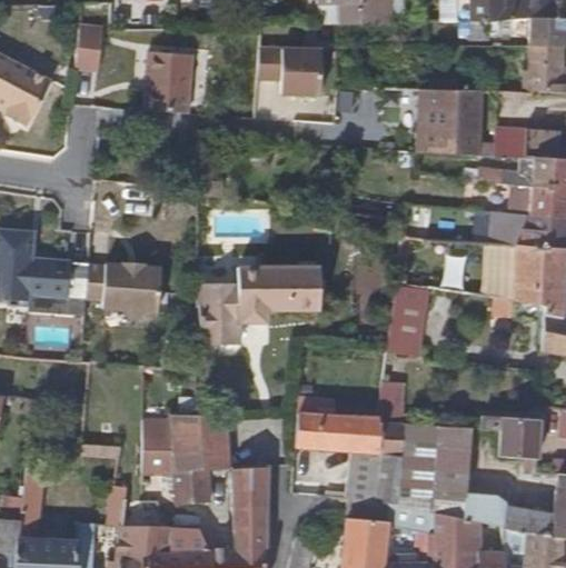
[(316,0),(317,5),(341,3),(341,25),(363,25),(361,0),(316,0)]
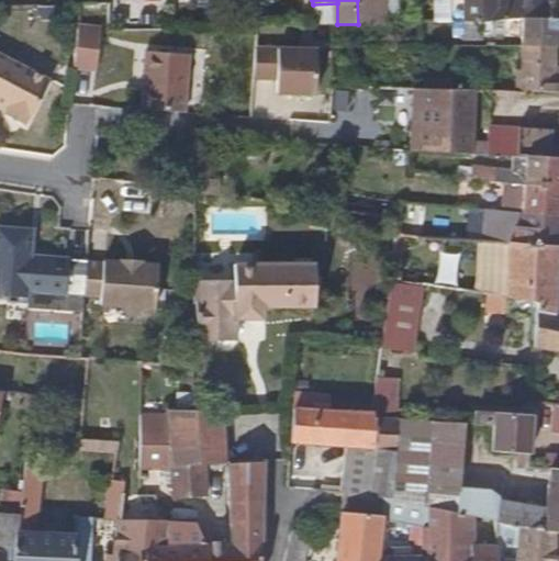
[(357,0),(358,24),(389,23),(388,0),(357,0)]
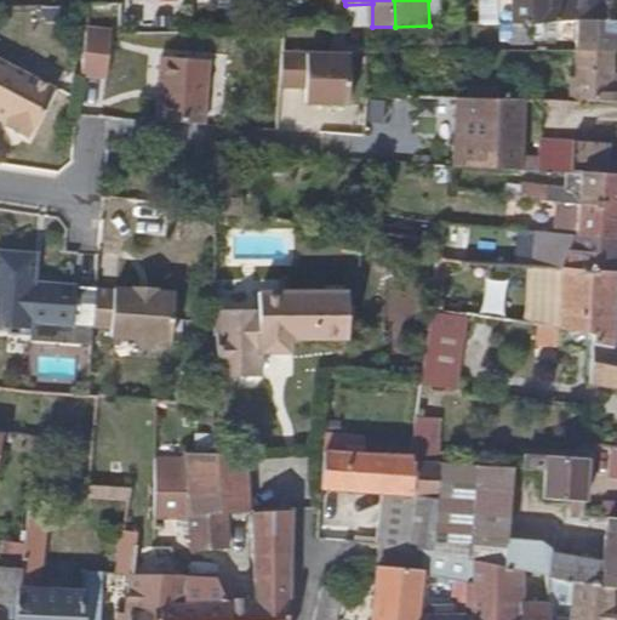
[(550,3),(549,0),(513,0),(513,23),(529,23),(535,22),(549,22),(554,22),(559,22),(559,3),(550,3)]
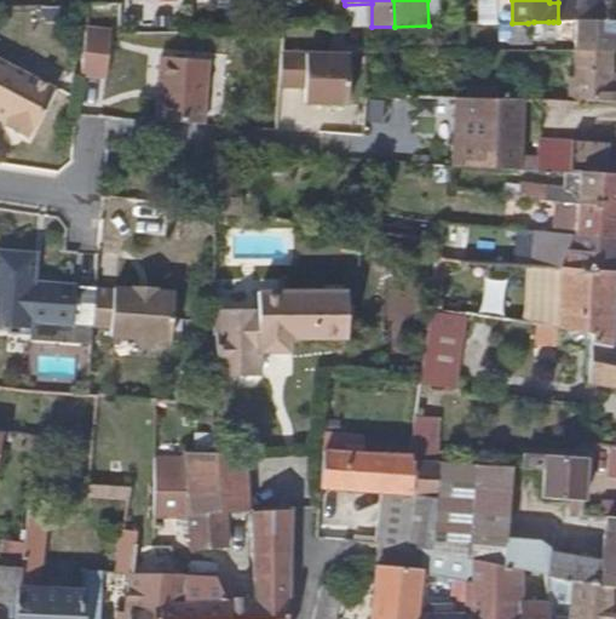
[(615,0),(564,0),(564,3),(558,3),(558,22),(593,22),(615,23),(615,0)]
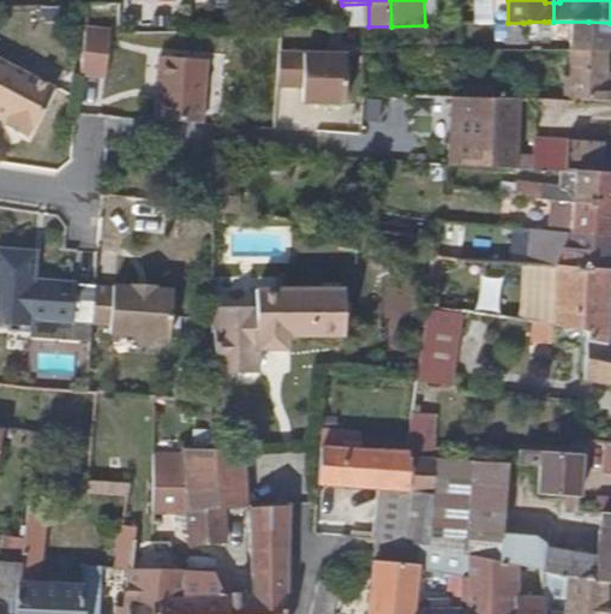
[(610,23),(588,22),(553,22),(549,22),(549,33),(573,34),(573,43),(573,51),(610,52),(610,23)]
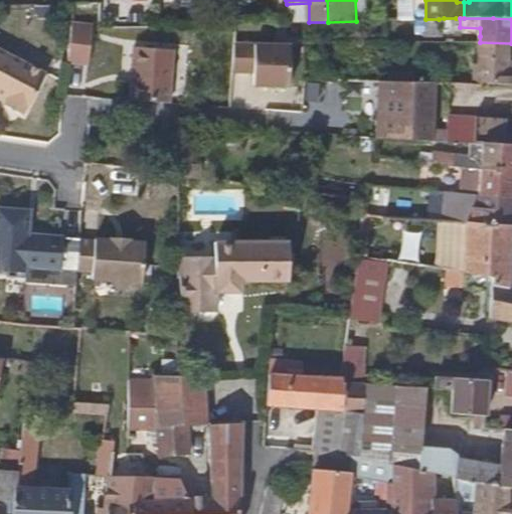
[(425,36),(444,36),(443,29),(439,29),(439,19),(425,19),(425,36)]
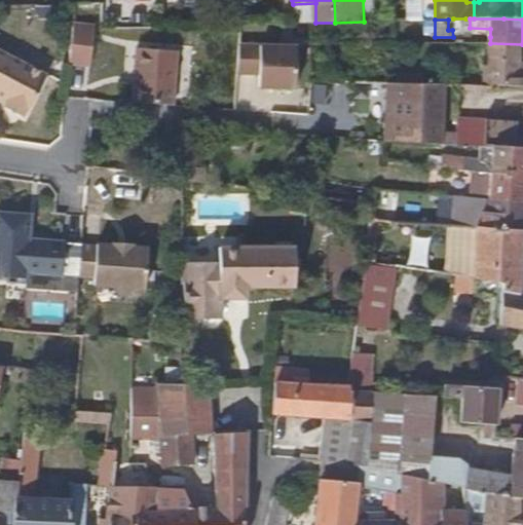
[(96,27),(74,24),(70,62),(91,64),(96,27)]
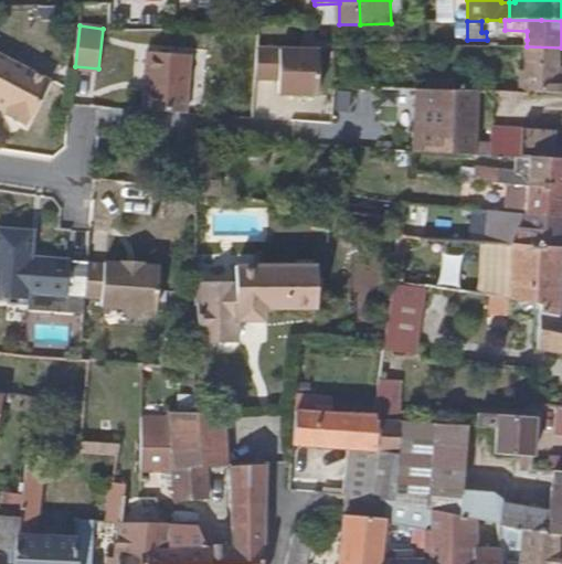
[(561,82),(561,66),(561,48),(527,46),(525,91),(527,91),(540,89),(561,91),(561,82)]
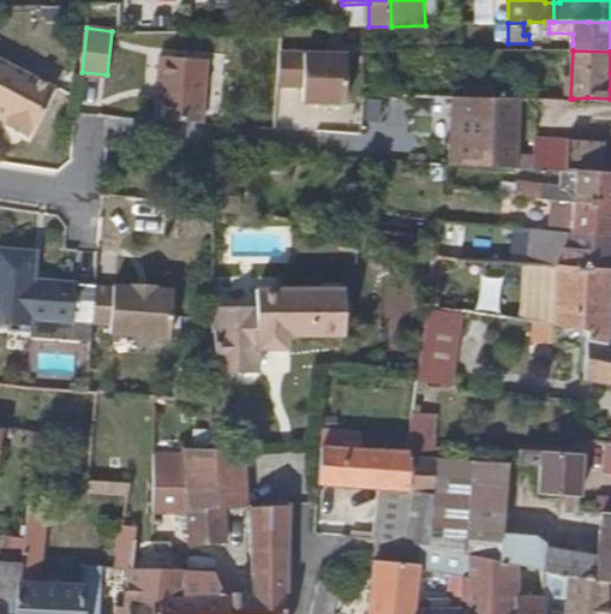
[(347,53),(280,52),(277,84),(305,85),(304,101),(346,102),(347,53)]
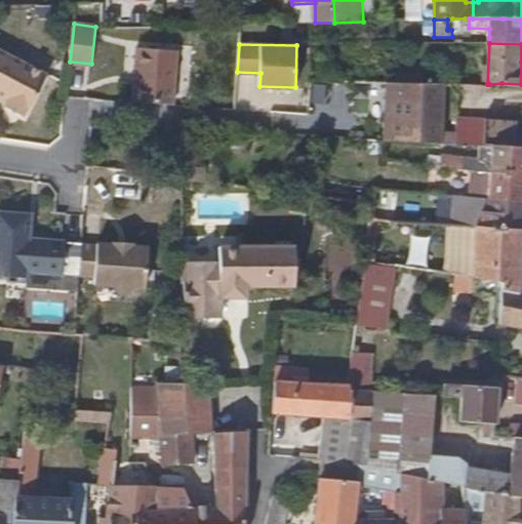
[(177,50),(136,47),(132,102),(173,105),(177,50)]
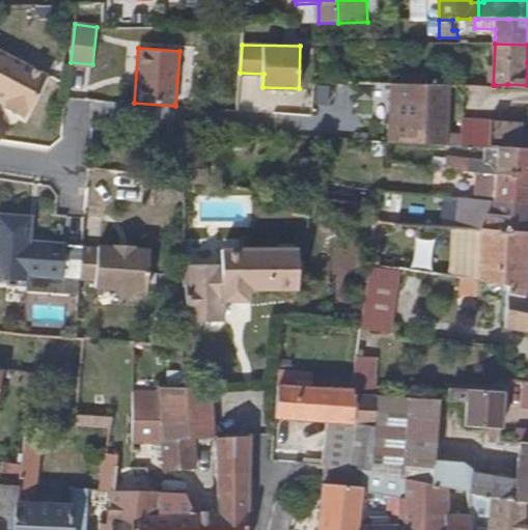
[(48,76),(0,51),(0,96),(8,102),(5,108),(23,117),(27,111),(29,112),(48,76)]
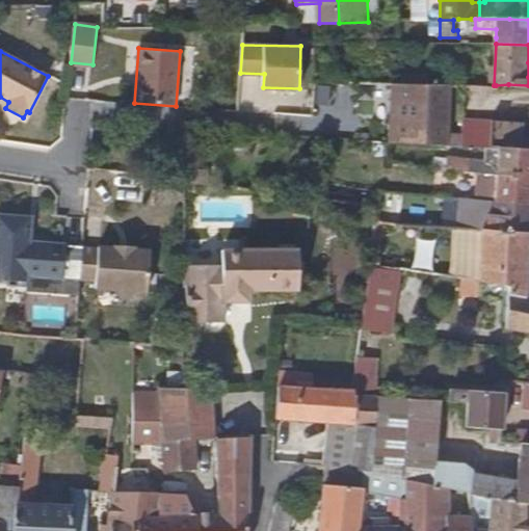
[(494,85),(394,83),(390,141),(473,147),(472,139),(449,137),(450,103),(496,104),(496,85),(494,85)]
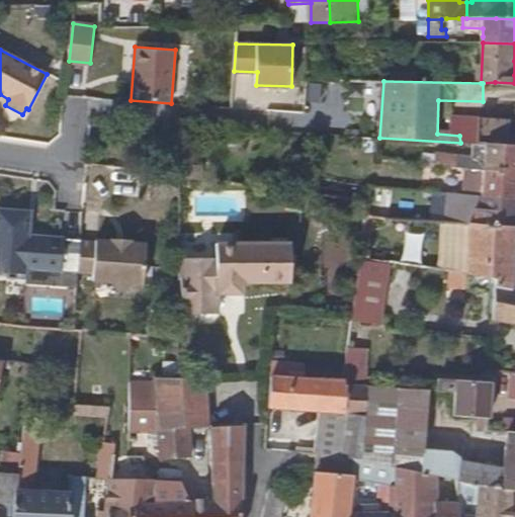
[(467,166),(514,171),(514,146),(507,145),(488,144),(487,158),(460,156),(460,166),(467,166)]
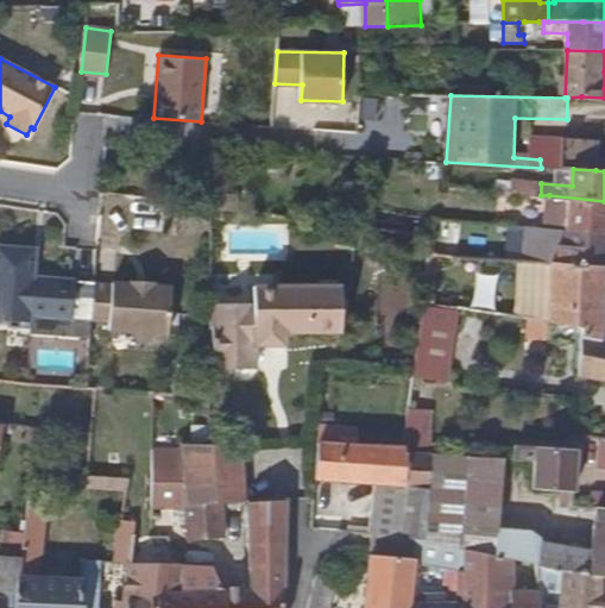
[(512,192),(541,195),(541,183),(520,181),(521,175),(514,175),(512,186),(512,192)]
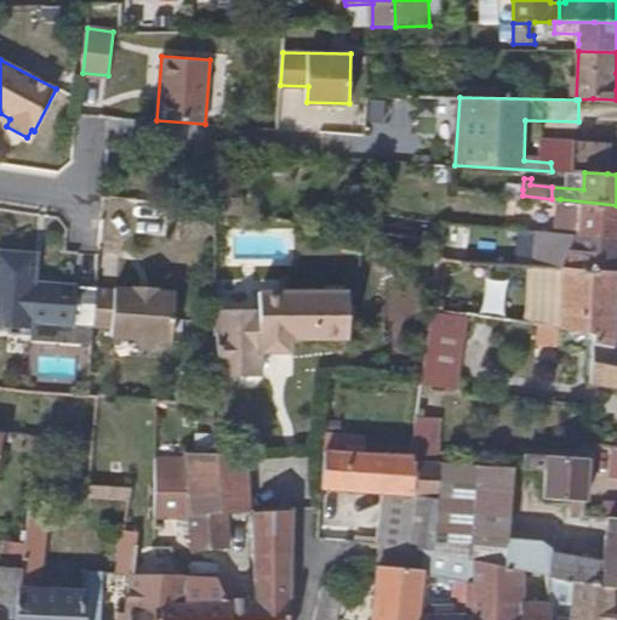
[(556,233),(616,238),(616,205),(560,199),(556,233)]
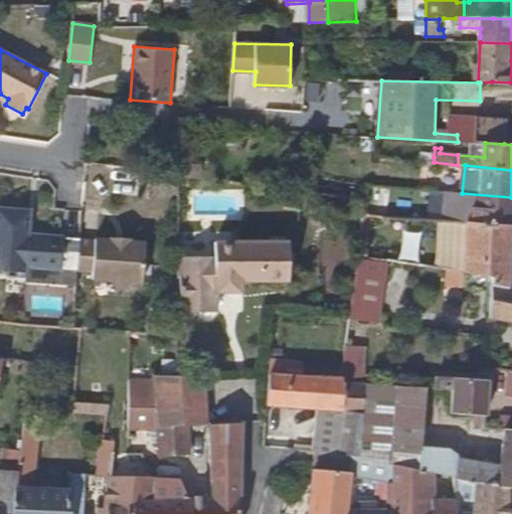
[(468,221),(511,225),(511,197),(462,193),(447,192),(444,220),(468,221)]
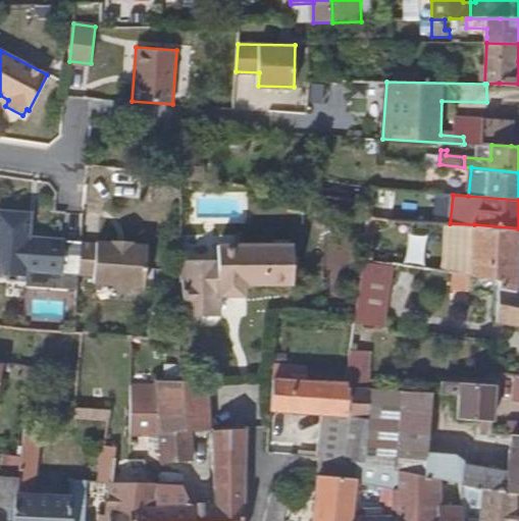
[(32,213),(0,211),(0,274),(9,275),(8,280),(27,281),(28,271),(81,274),(83,241),(31,238),(32,213)]
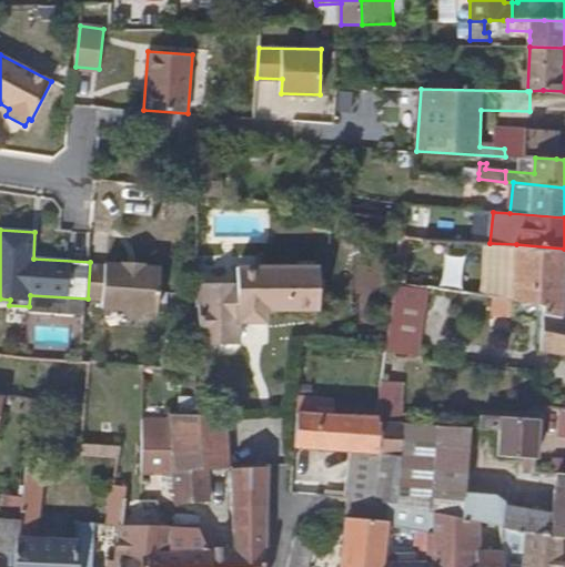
[(401,238),(400,251),(410,252),(410,245),(419,245),(419,239),(401,238)]
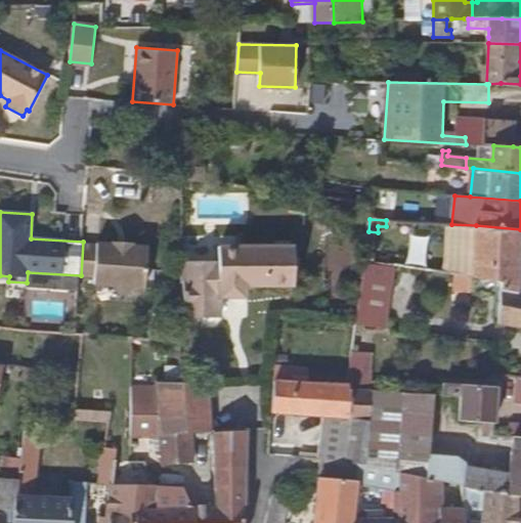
[(502,290),(520,293),(520,272),(520,229),(476,225),(473,265),(473,276),(475,276),(503,280),(502,290)]
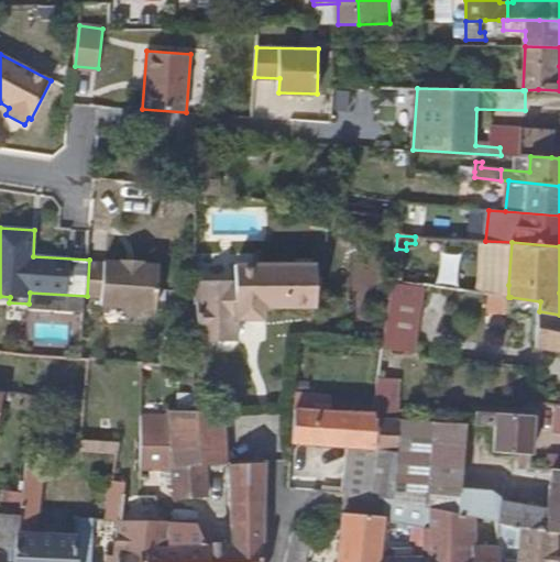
[(163,265),(108,261),(106,307),(160,310),(163,265)]
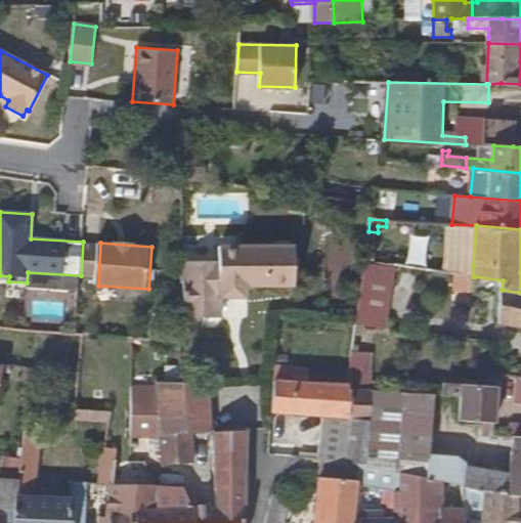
[(294,248),(180,248),(180,318),(221,318),(221,300),(246,300),(246,288),(294,289),(294,248)]
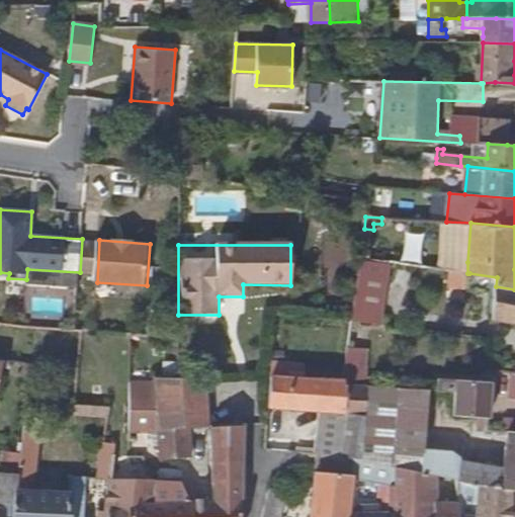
[(351,321),(382,324),(393,263),(379,261),(369,260),(370,251),(363,251),(353,314),(351,321)]
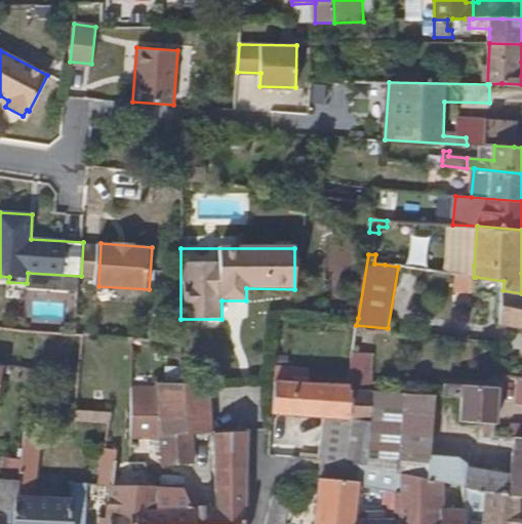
[(374,264),(385,265),(386,255),(375,254),(374,264)]
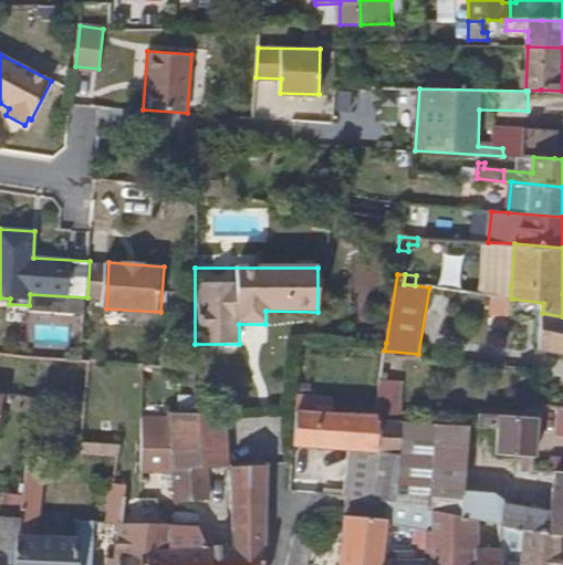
[(466,292),(511,299),(511,286),(467,281),(466,292)]
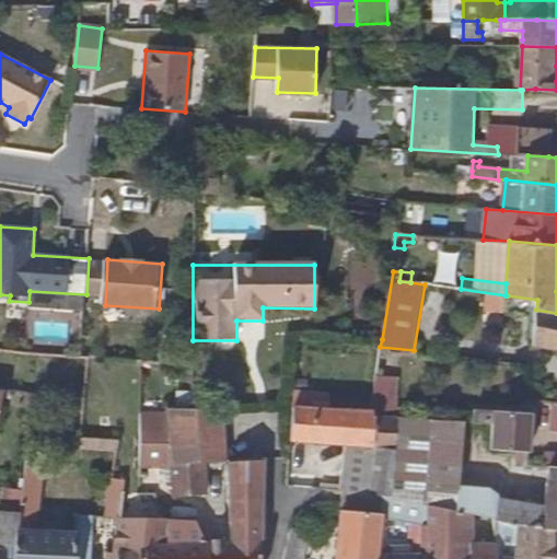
[(86,294),(30,291),(28,302),(85,305),(86,294)]
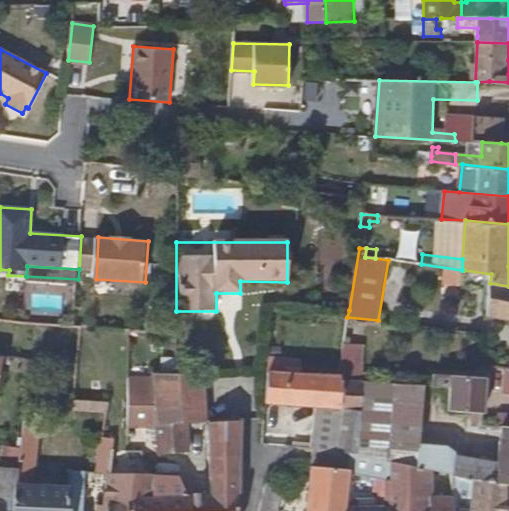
[(486,315),(508,319),(508,286),(490,283),(491,274),(464,270),(463,287),(489,289),(486,315)]
